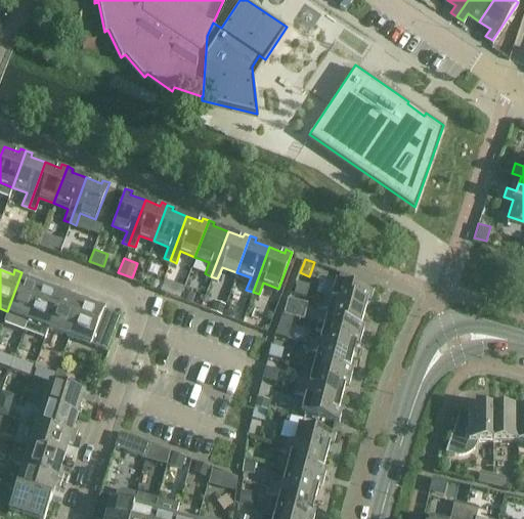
[(319,292),(317,298),(367,311),(373,290),(362,288),(364,279),(340,270),(338,280),(335,280),(331,295),(319,292)]
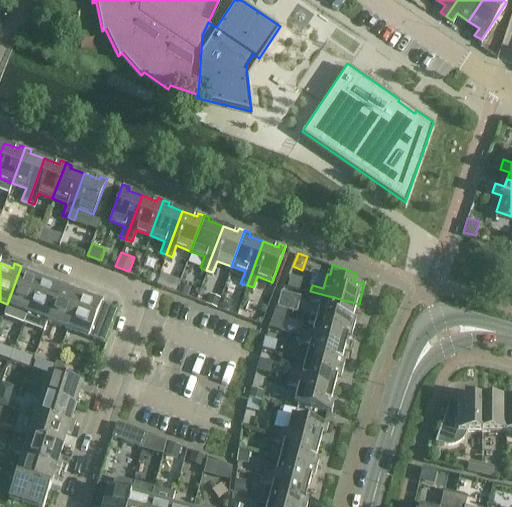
[(3,313),(23,320),(40,279),(26,273),(28,268),(21,266),(7,304),(3,313)]
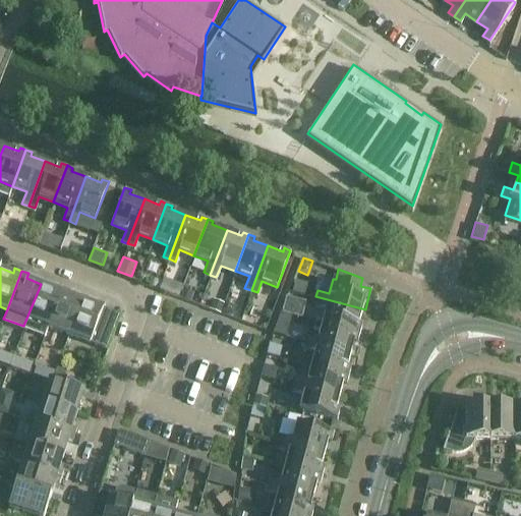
[(295,278),(293,289),(304,292),(307,281),(295,278)]
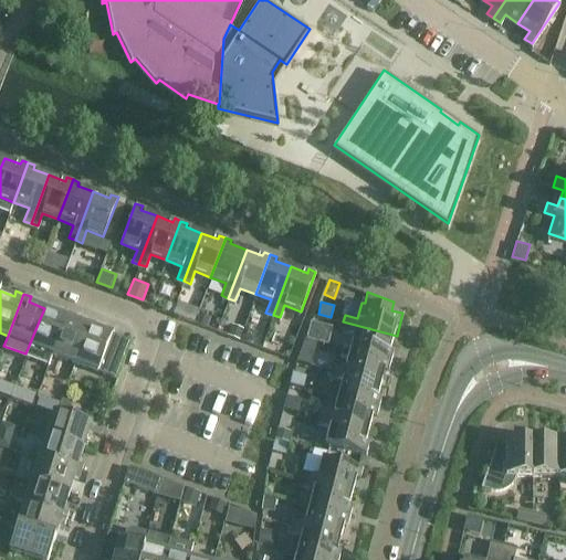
[(199,307),(187,303),(181,315),(182,315),(194,319),(199,307)]
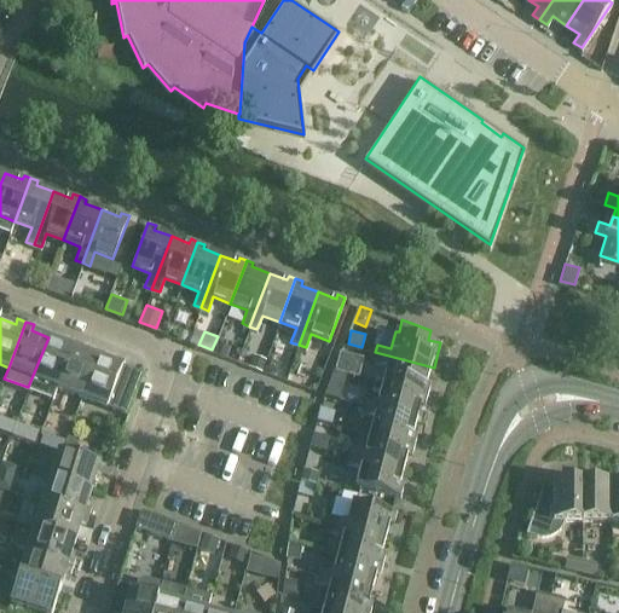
[(59,382),(75,341),(67,337),(64,343),(48,337),(28,387),(53,397),(58,386),(59,382)]
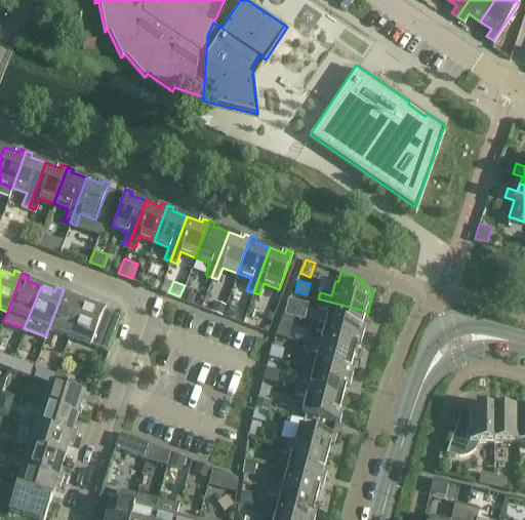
[(184,288),(180,296),(192,301),(195,292),(184,288)]
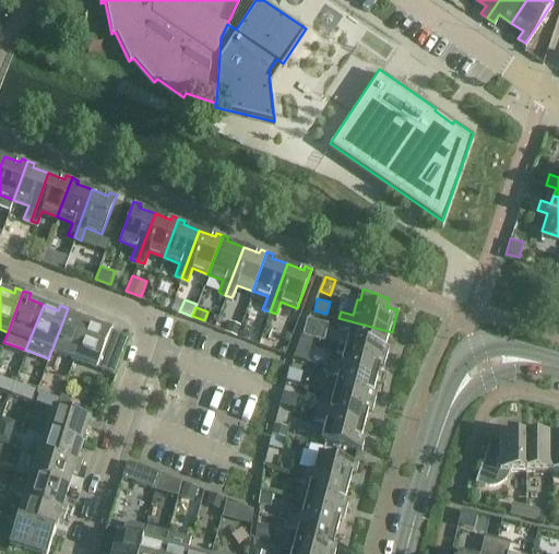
[(73,356),(87,321),(71,315),(73,310),(68,308),(54,345),(52,349),(73,356)]
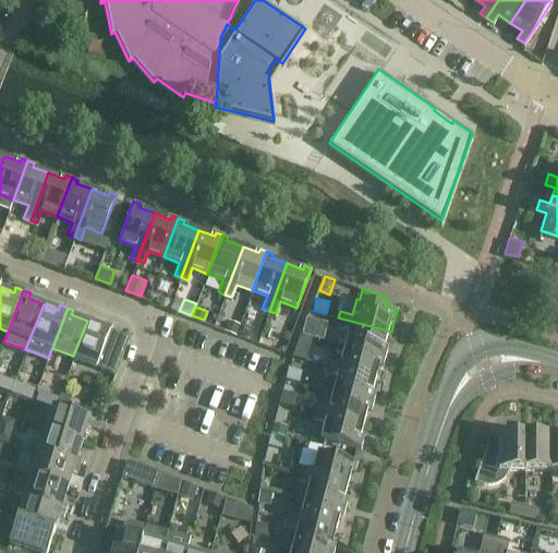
[(306,315),(302,332),(312,334),(316,317),(306,315)]
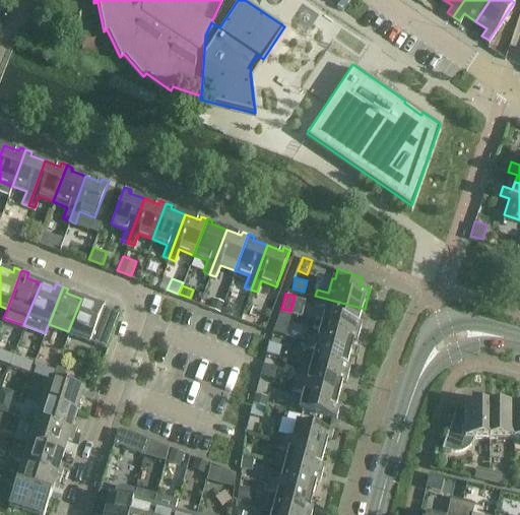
[(365,309),(315,296),(313,303),(325,306),(321,320),(359,330),(365,309)]
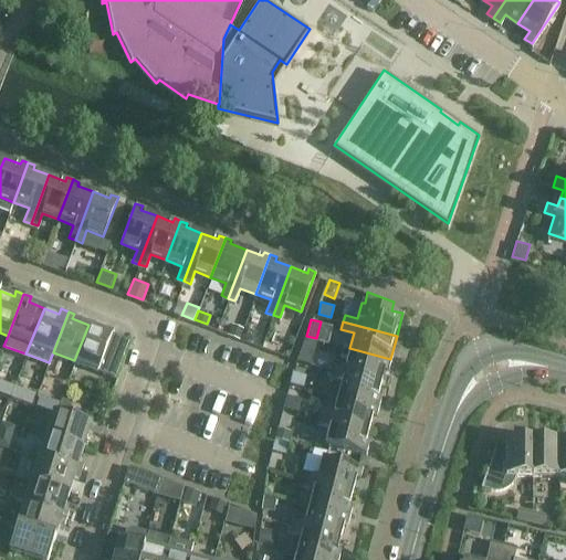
[(232,323),(228,333),(240,337),(243,327),(232,323)]
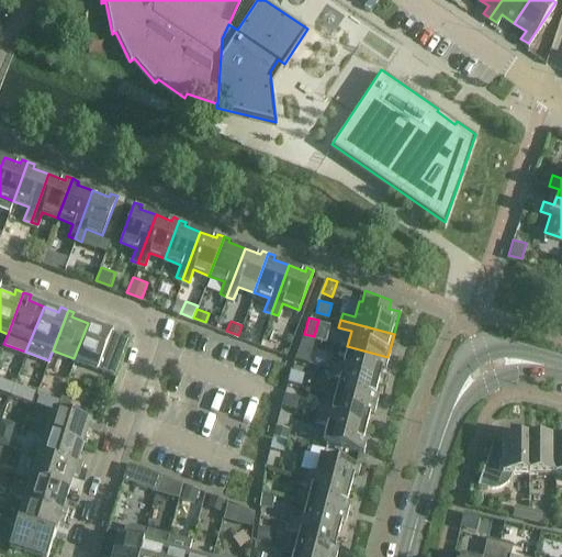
[(111,331),(112,326),(104,323),(102,329),(88,323),(74,358),(113,374),(127,337),(111,331)]
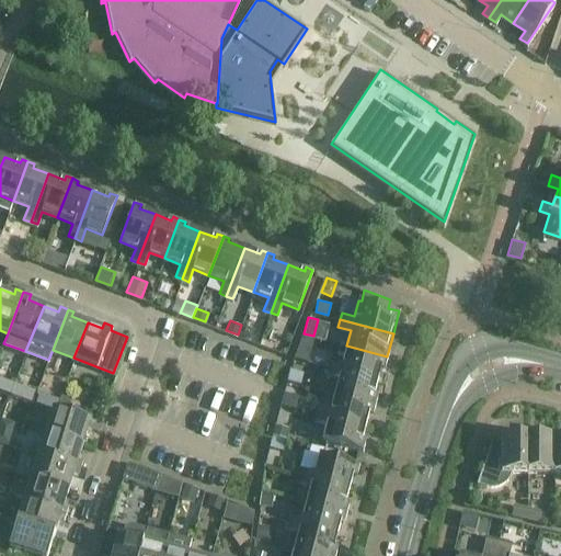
[(242,322),(239,332),(250,337),(252,332),(249,326),(242,322)]
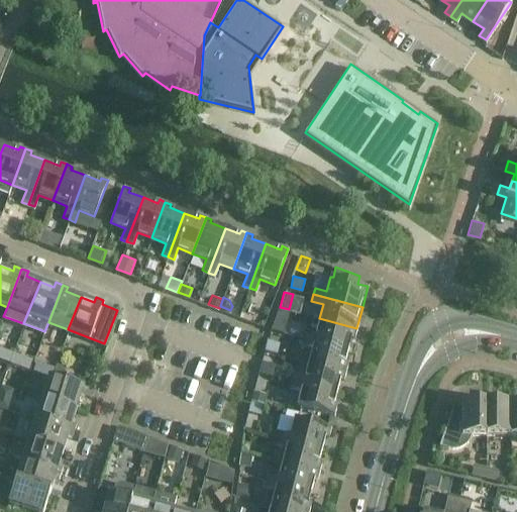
[(356,328),(319,318),(315,333),(304,330),(302,336),(351,349),(356,328)]
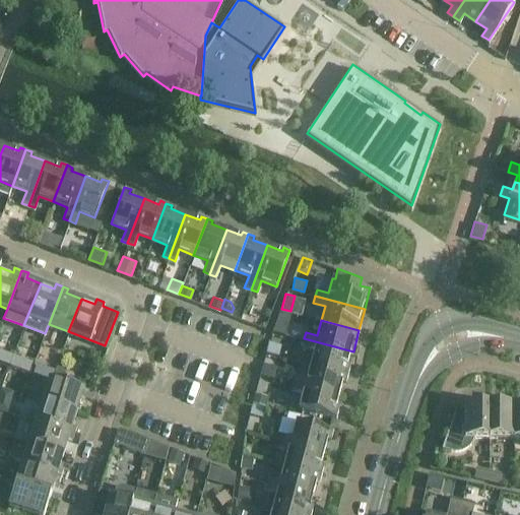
[(274,323),(272,330),(285,333),(286,326),(274,323)]
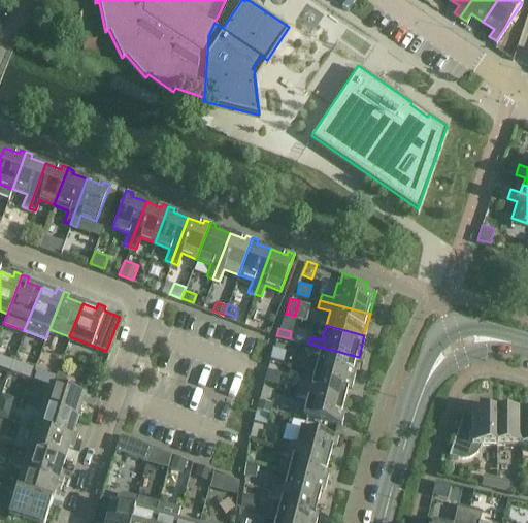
[(359,357),(308,344),(306,351),(319,354),(315,368),(353,379),(359,357)]
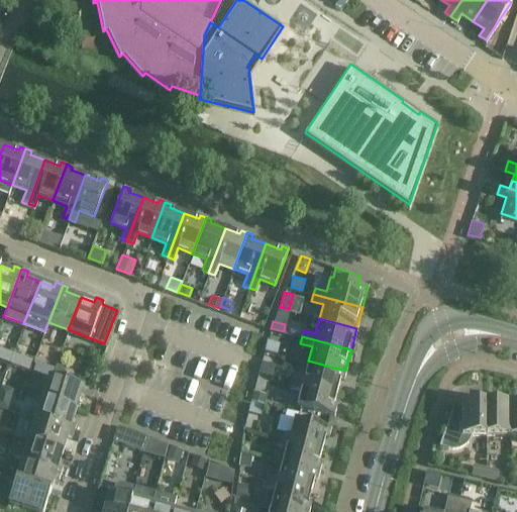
[(267,338),(265,348),(277,351),(279,341),(267,338)]
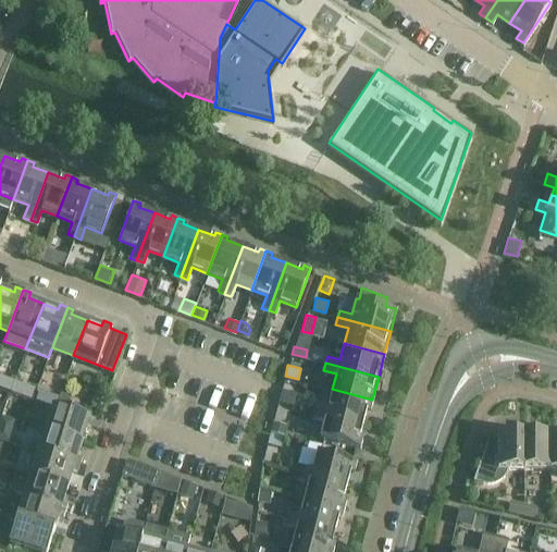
[(25,382),(21,393),(31,396),(31,395),(35,385),(25,382)]
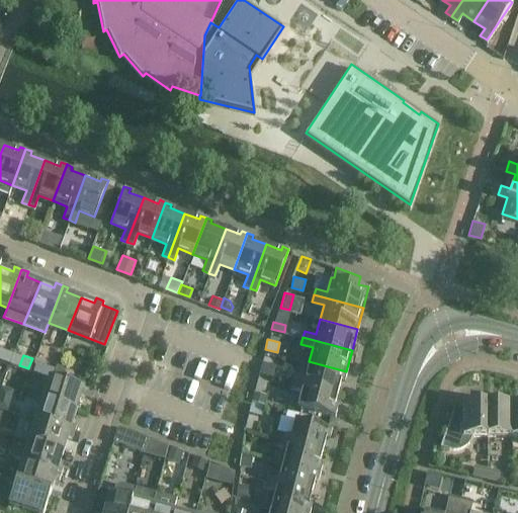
[(35,359),(32,369),(40,372),(45,362),(35,359)]
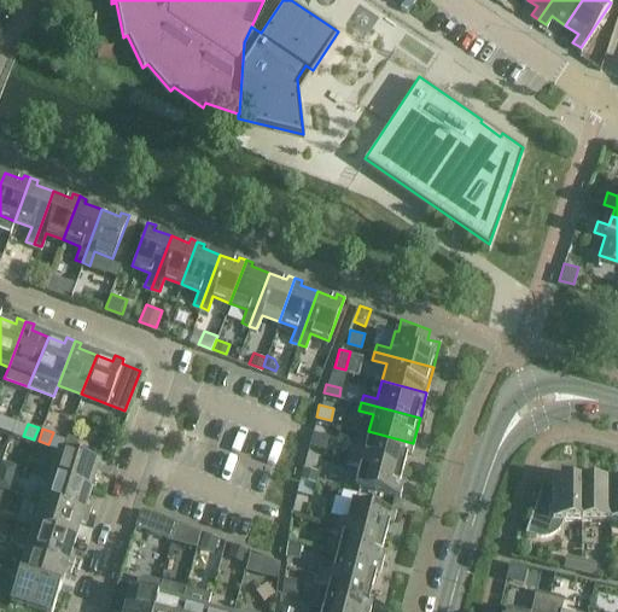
[(312,429),(309,442),(325,447),(328,433),(312,429)]
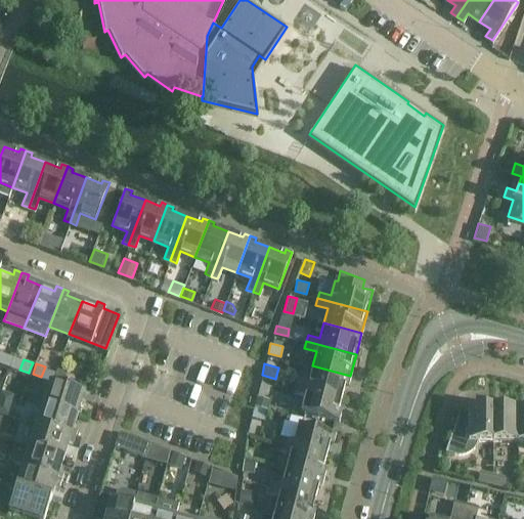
[(56,365),(51,380),(61,383),(67,369),(56,365)]
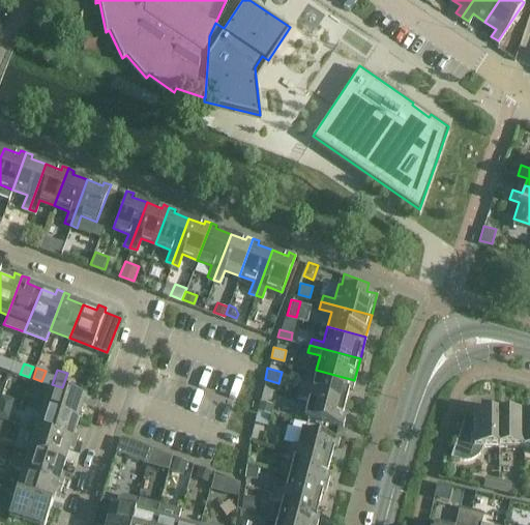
[(354,380),(316,370),(312,385),(300,382),(298,388),(349,402),(354,380)]
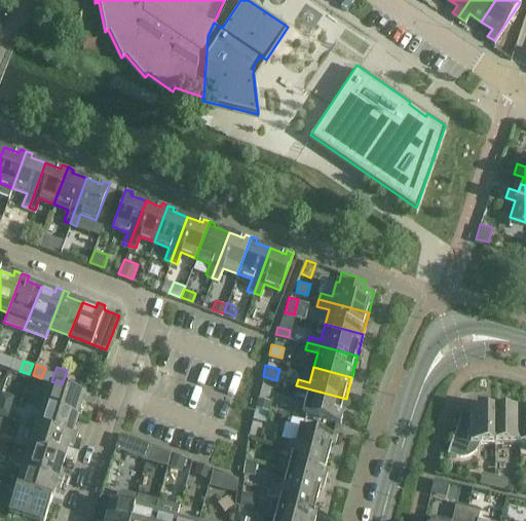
[(42,404),(76,415),(81,401),(85,402),(88,395),(49,382),(42,404)]
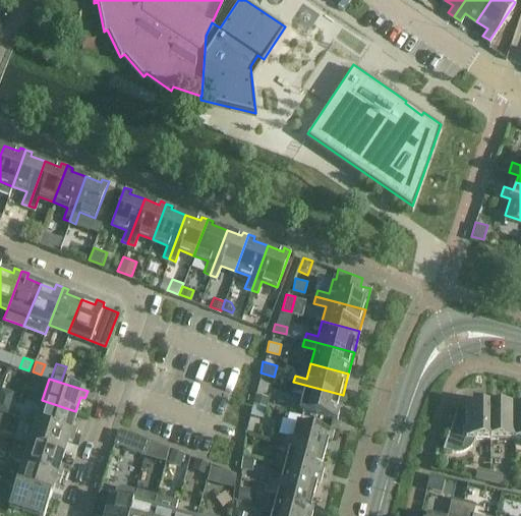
[(343,395),(293,382),(291,388),(303,391),(299,407),(337,417),(343,395)]
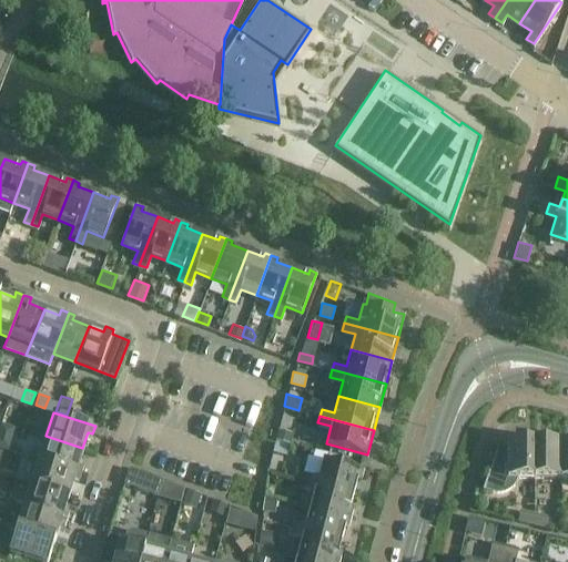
[(275,437),(288,441),(291,430),(277,427),(275,437)]
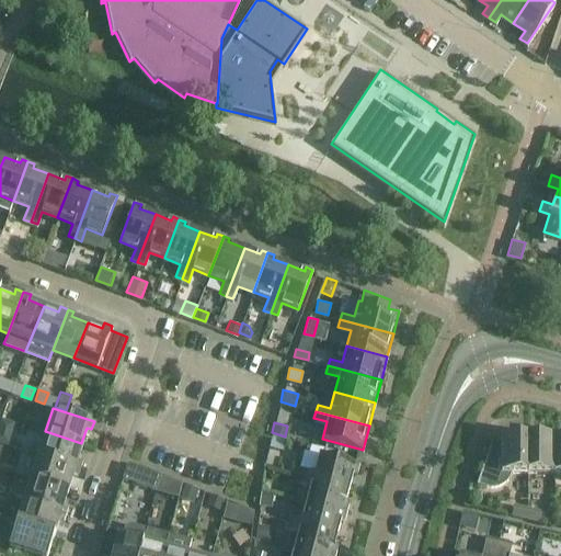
[(507,474),(507,471),(528,471),(528,435),(519,435),(519,430),(501,430),(501,442),(493,439),(494,435),(492,435),(476,483),(478,484),(479,480),(488,484),(489,484),(490,484),(493,484),(494,484),(497,483),(499,483),(501,481),(503,479),(504,478),(505,477),(506,475),(507,474)]
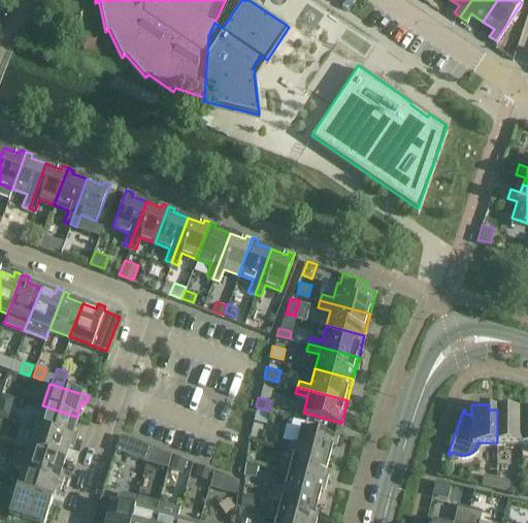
[(522,443),(522,404),(504,404),(504,410),(497,410),(497,443),(522,443)]
